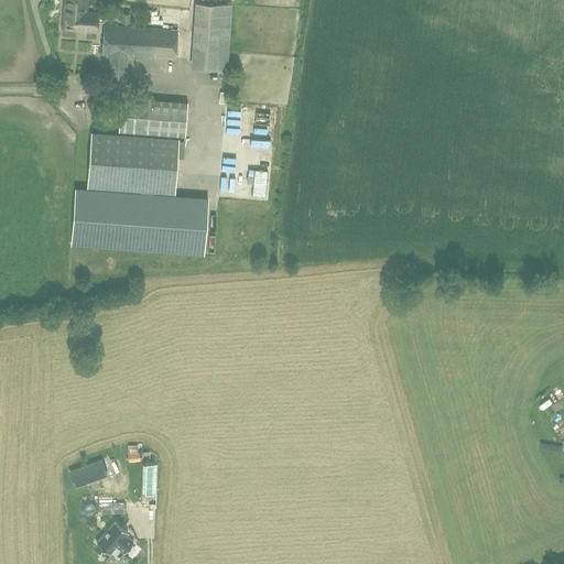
[(73,30),(97,31),(98,12),(86,11),(87,3),(84,3),(84,0),(64,0),(65,3),(67,3),(66,11),(64,11),(63,19),(74,20),(73,30)]
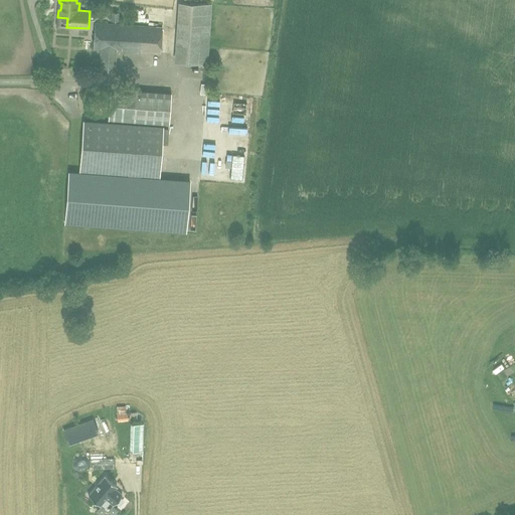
[(161,28),(95,23),(94,48),(101,49),(100,58),(94,57),(94,63),(100,63),(99,75),(115,75),(116,50),(160,52),(161,28)]
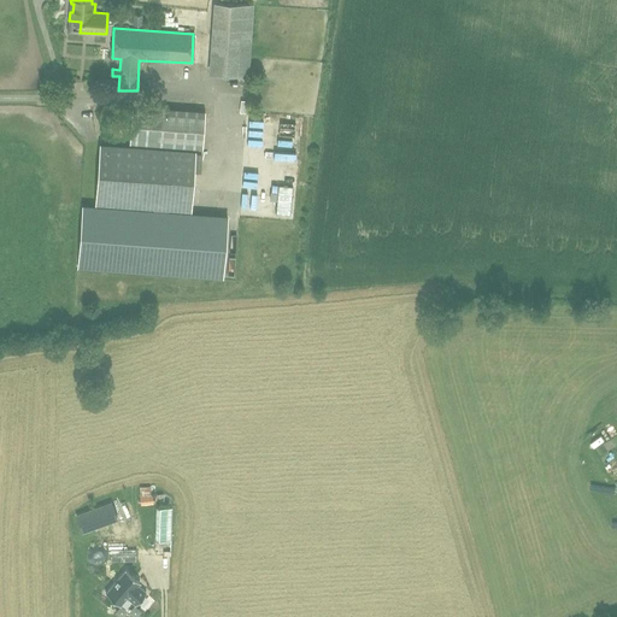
[(213,66),(233,68),(234,30),(215,29),(213,66)]
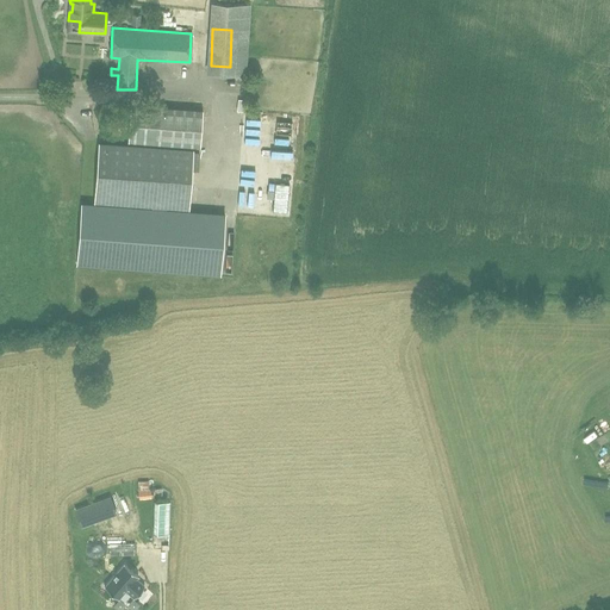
[(128,142),(200,147),(203,110),(131,105),(128,142)]
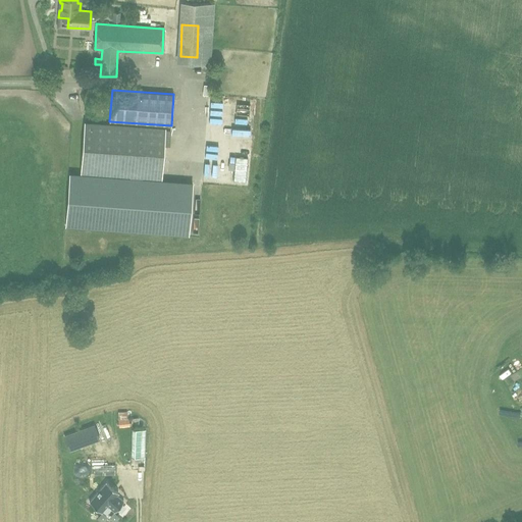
[(165,127),(84,122),(81,173),(161,178),(165,127)]
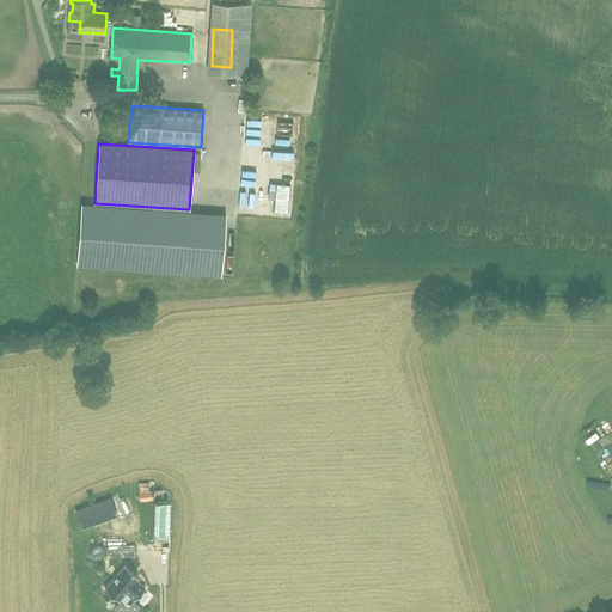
[(283,185),(280,193),(286,196),(289,189),(283,185)]
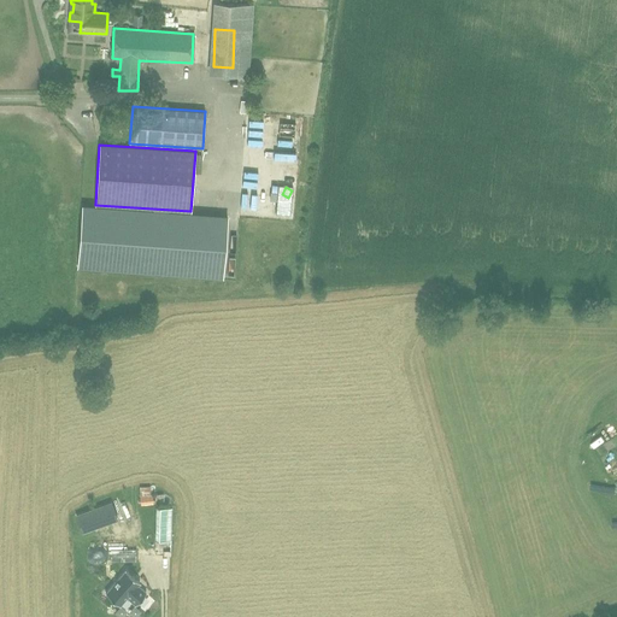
[(222,277),(227,216),(83,206),(78,266),(222,277)]
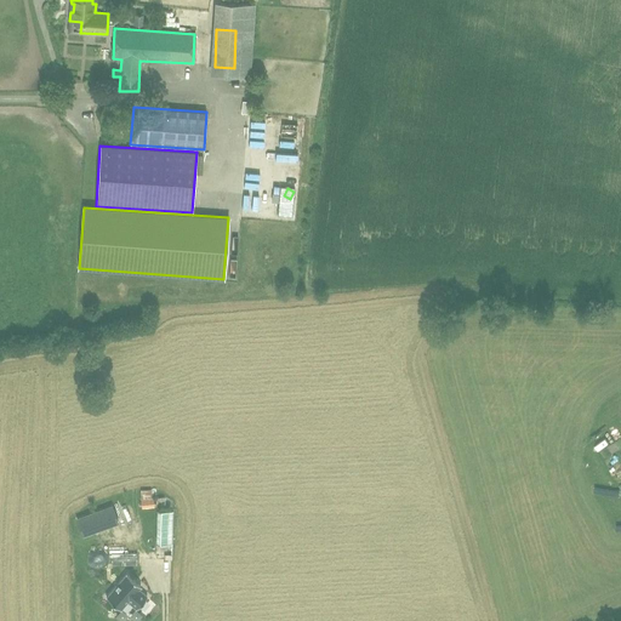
[(141,490),(141,500),(142,508),(154,507),(153,497),(152,499),(151,490),(141,490)]
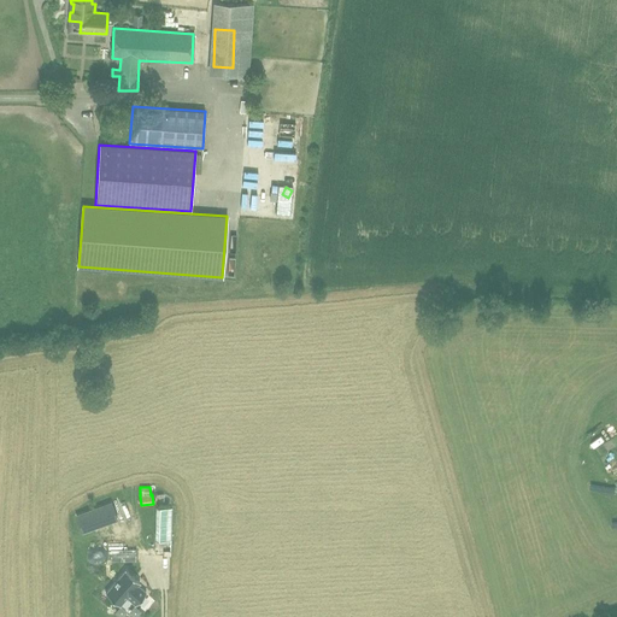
[(82,533),(117,521),(111,503),(76,516),(82,533)]
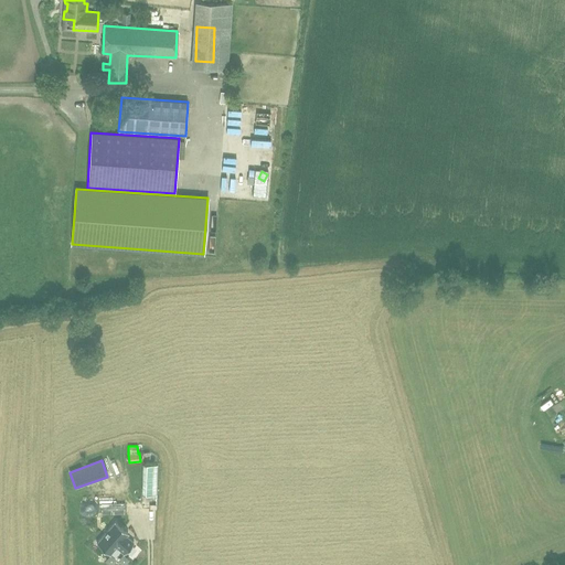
[(141,467),(142,500),(155,499),(153,467),(141,467)]
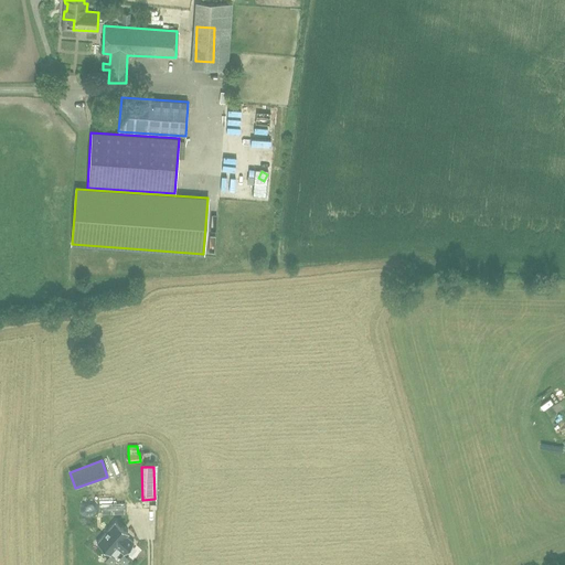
[(126,536),(128,533),(115,522),(97,543),(109,555),(116,547),(125,554),(134,543),(126,536)]
